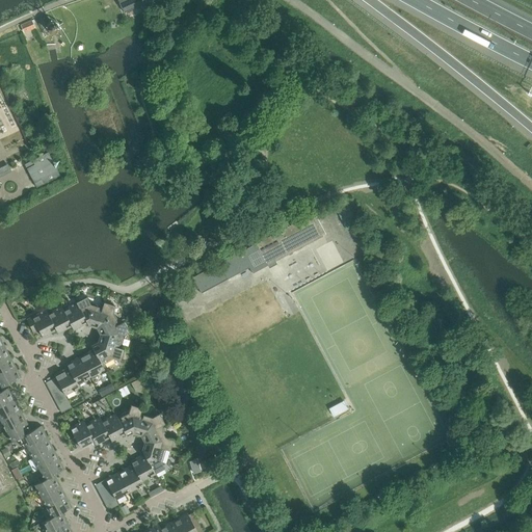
[(33,28),(32,24),(34,23),(33,20),(21,25),(23,32),(33,28)]
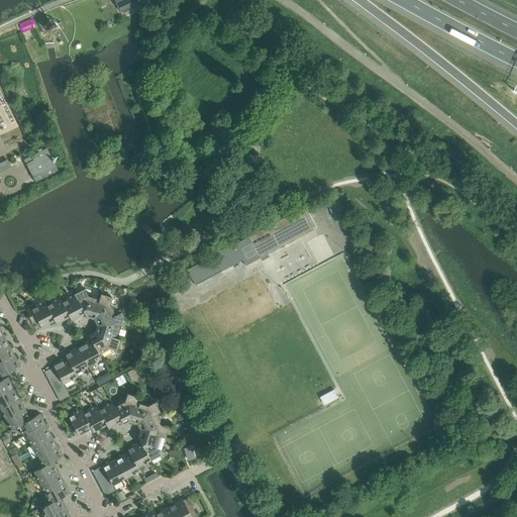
[(58,28),(58,27),(58,25),(57,24),(56,23),(55,22),(54,21),(52,21),(50,21),(48,21),(47,22),(46,23),(45,24),(44,25),(44,27),(44,28),(44,30),(45,31),(46,32),(47,33),(49,34),(50,34),(53,34),(54,33),(56,32),(57,31),(57,30),(58,28)]
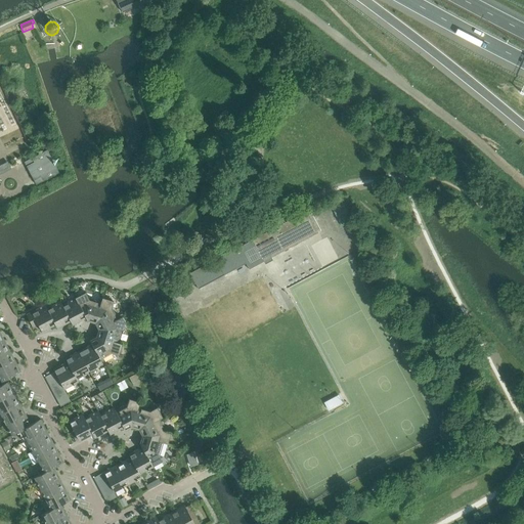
[(56,168),(59,158),(49,155),(47,150),(24,163),(35,185),(58,173),(56,168)]
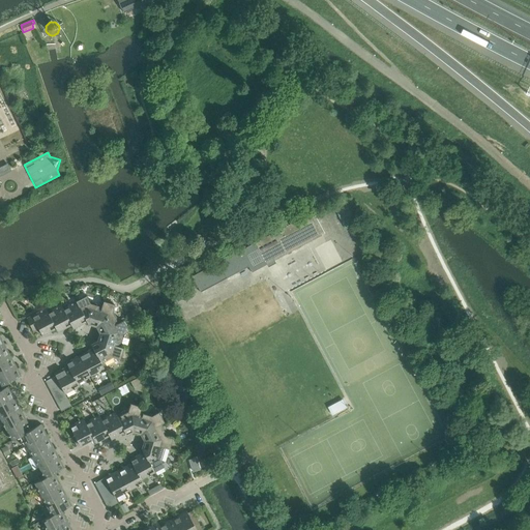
[(266,265),(291,252),(290,249),(294,247),(295,249),(321,235),(310,213),(255,243),(249,245),(257,259),(261,257),(266,265)]
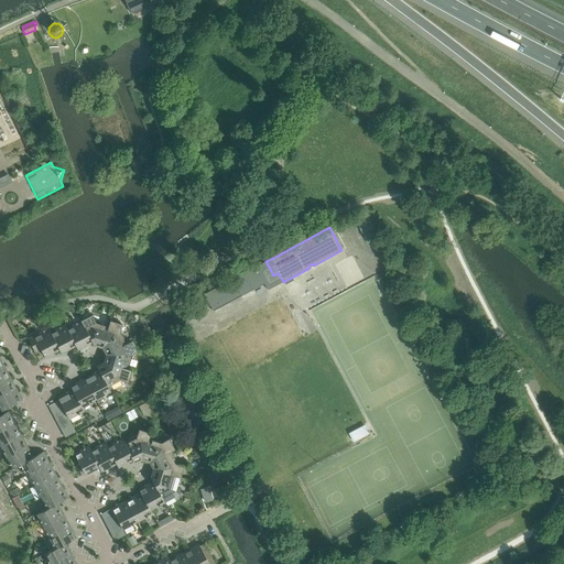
[(271,280),(270,278),(273,275),(266,261),(232,280),(231,280),(204,294),(213,312),(271,280)]
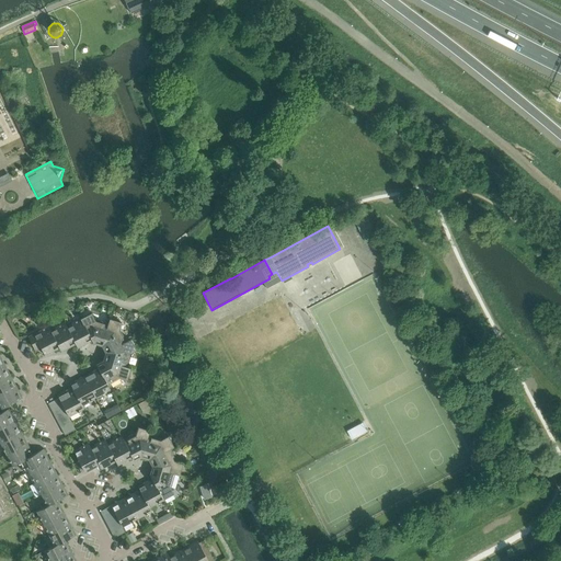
[(100,345),(107,324),(93,320),(91,315),(80,320),(91,340),(92,343),(100,345)]
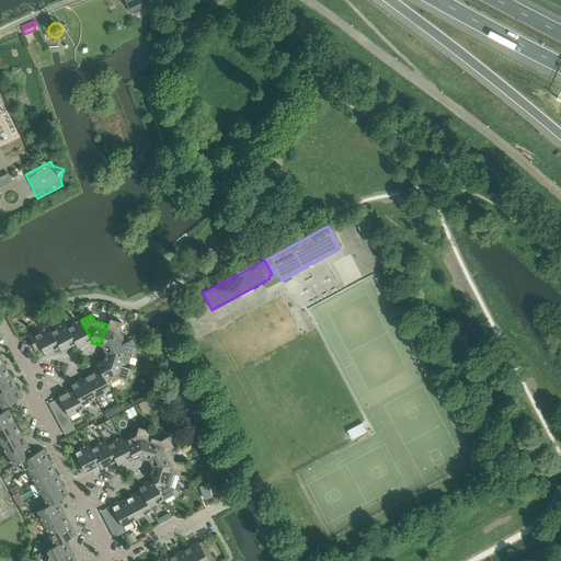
[(91,340),(80,320),(67,327),(75,343),(77,347),(91,340)]
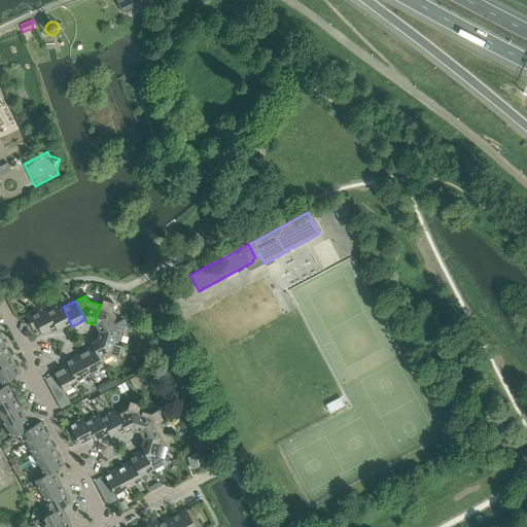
[(118,321),(112,309),(114,304),(103,301),(101,305),(94,324),(98,332),(118,321)]
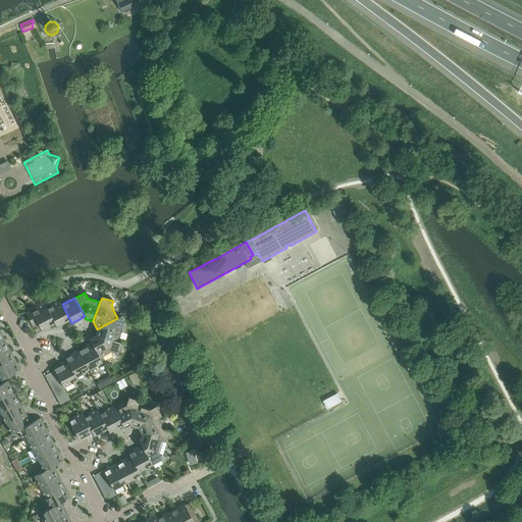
[(69,319),(62,304),(60,301),(47,308),(54,323),(56,326),(69,319)]
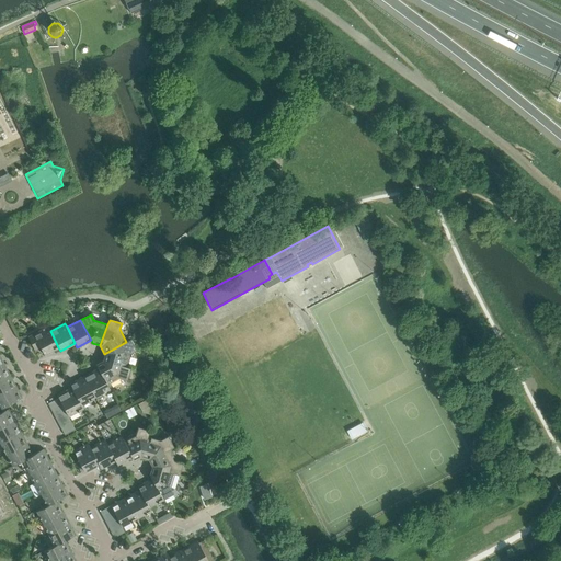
[(58,347),(50,331),(48,327),(29,338),(35,350),(39,347),(44,355),(58,347)]
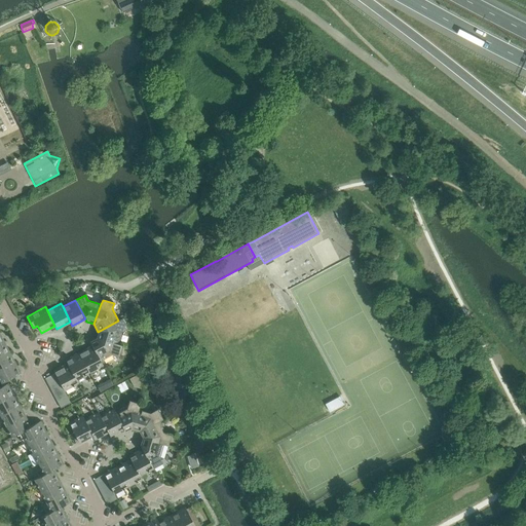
[(117,345),(122,332),(126,330),(121,320),(118,321),(98,332),(96,339),(117,345)]
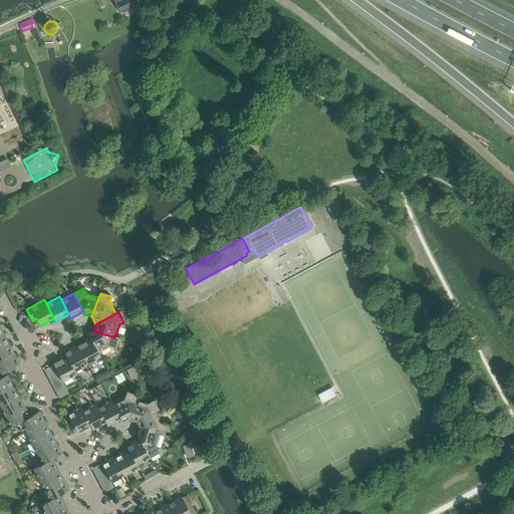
[(115,349),(118,339),(114,337),(93,331),(87,334),(89,337),(98,353),(109,347),(115,349)]
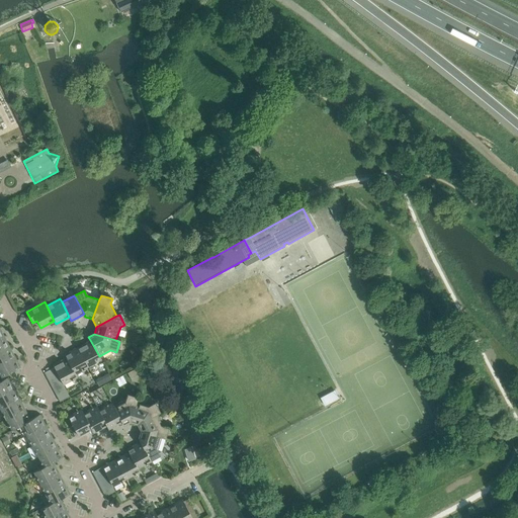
[(0,351),(9,346),(4,336),(0,337),(0,351)]
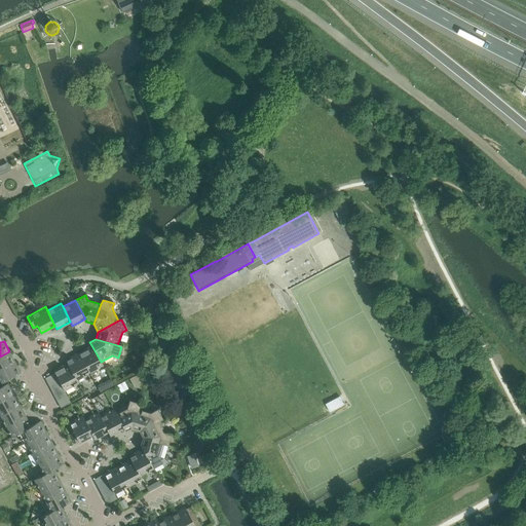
[(101,362),(91,345),(78,352),(88,373),(103,366),(101,362)]
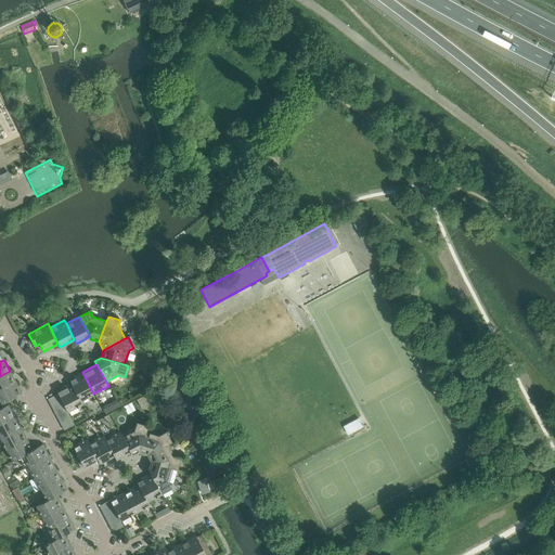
[(0,390),(16,383),(10,371),(0,376),(0,390)]
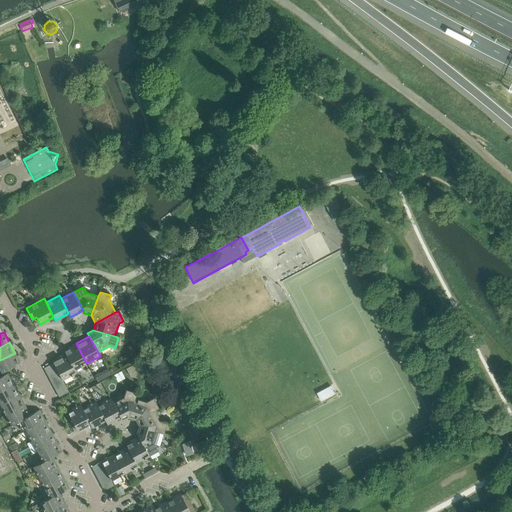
[(86,363),(76,343),(63,350),(65,354),(73,369),(74,369),(86,363)]
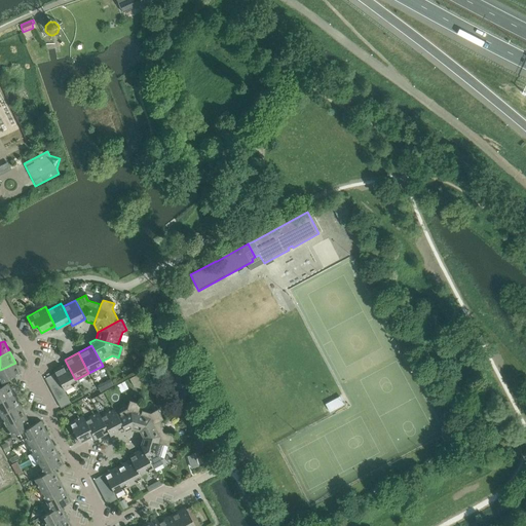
[(22,374),(15,363),(0,370),(0,381),(1,384),(22,374)]
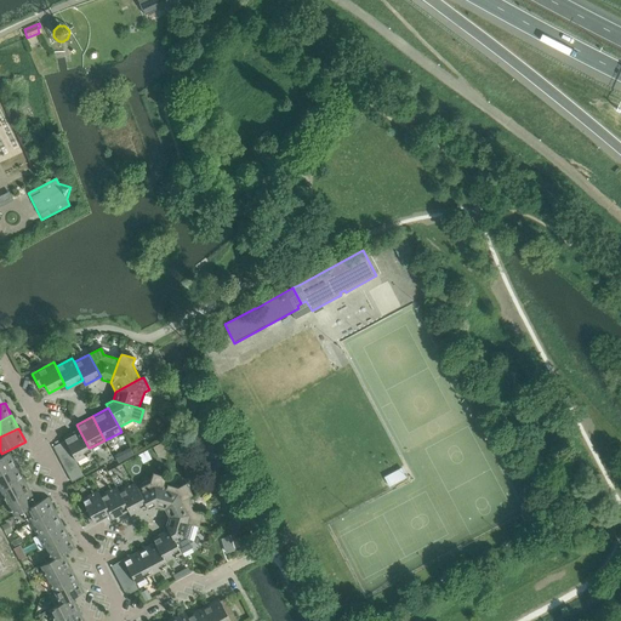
[(89,448),(79,429),(63,438),(64,440),(68,446),(70,453),(74,459),(75,461),(92,453),(90,448),(89,448)]
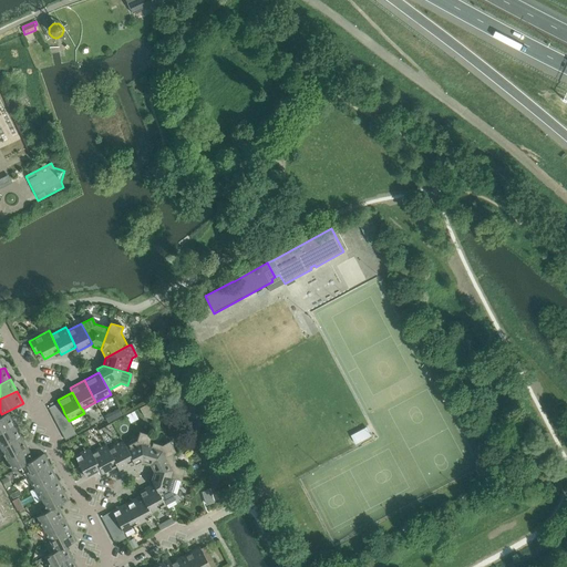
[(51,413),(62,408),(59,402),(49,408),(51,413)]
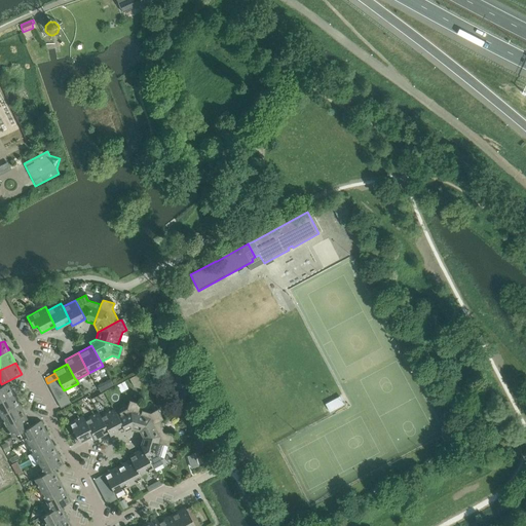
[(50,388),(60,383),(58,378),(47,383),(50,388)]
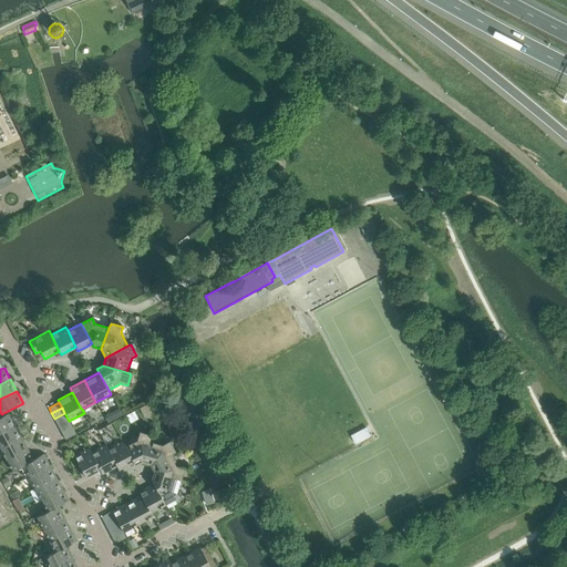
[(106,413),(109,420),(122,416),(120,409),(106,413)]
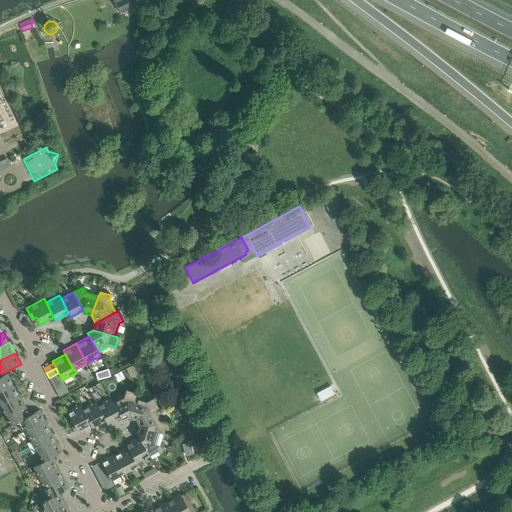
[(0,390),(14,383),(9,373),(0,377),(0,390)]
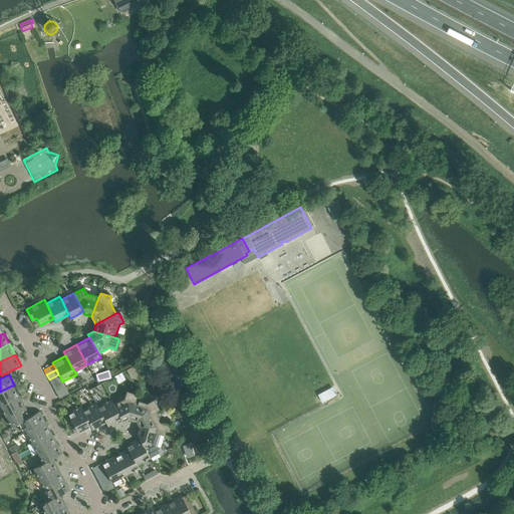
[(51,384),(61,379),(58,374),(49,379),(51,384)]
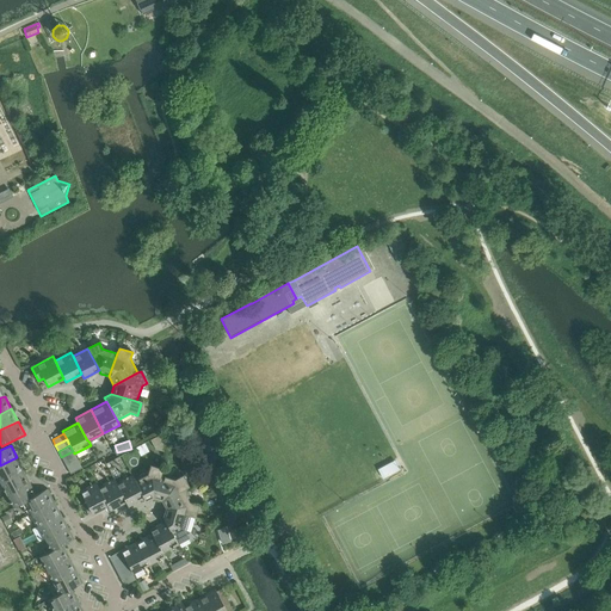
[(75,457),(74,454),(73,451),(61,457),(65,463),(75,457)]
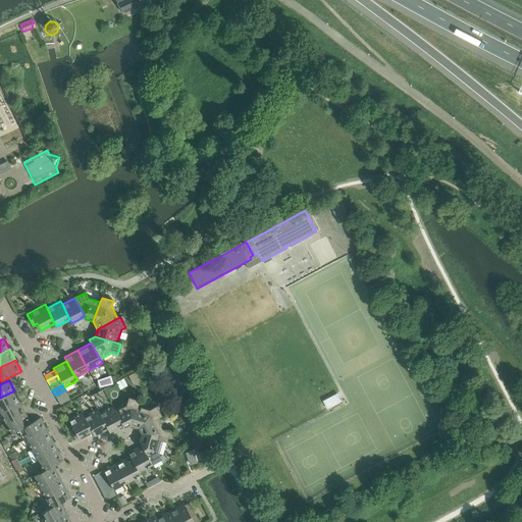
[(0,411),(0,412),(20,401),(14,390),(0,398),(0,411)]
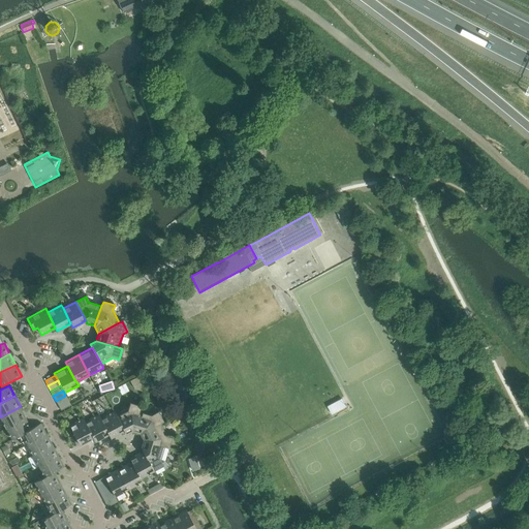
[(58,406),(68,401),(65,396),(56,401),(58,406)]
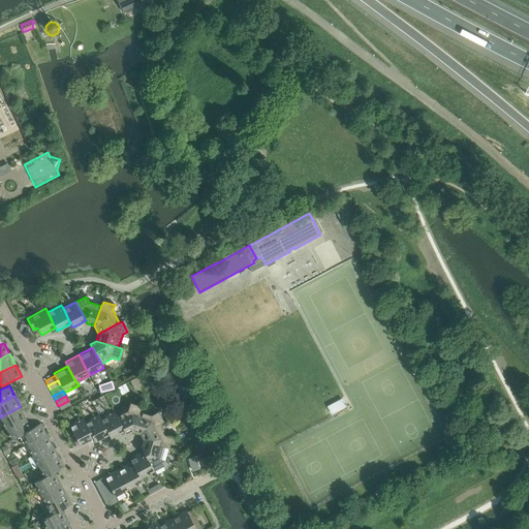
[(61,411),(71,406),(68,401),(58,406),(61,411)]
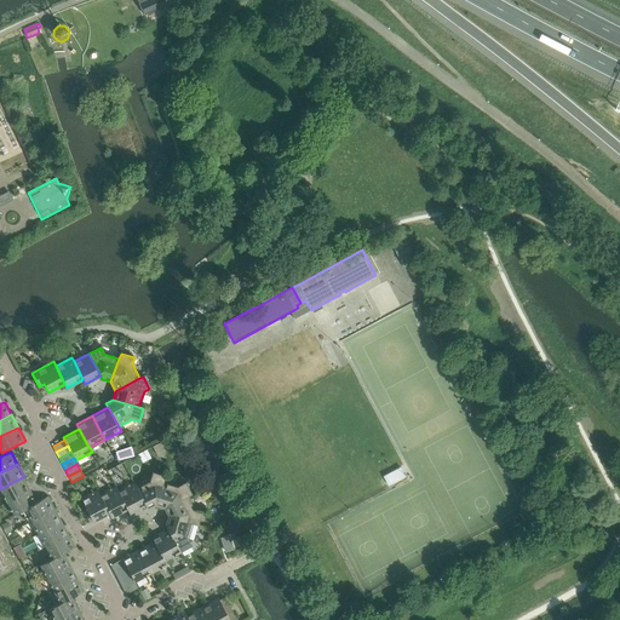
[(154,505),(164,481),(166,476),(151,472),(150,477),(136,486),(145,505),(148,509),(154,505)]
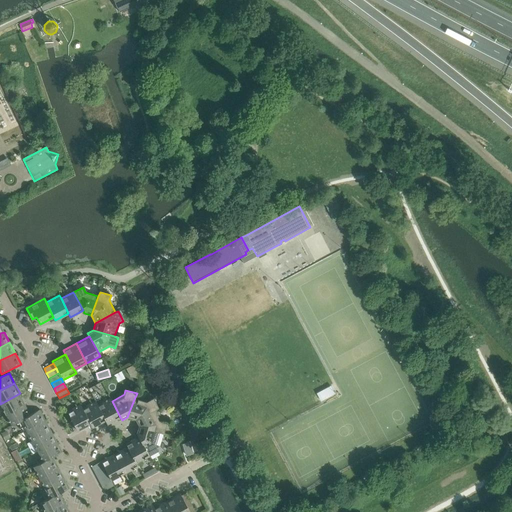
[(6,415),(25,404),(20,393),(0,404),(6,415)]
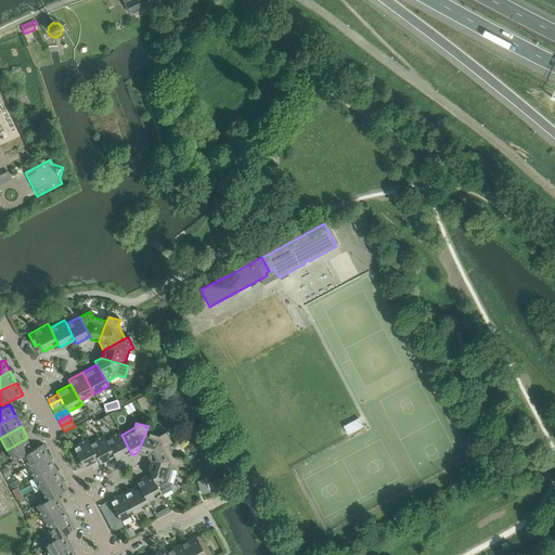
[(168,444),(171,442),(166,431),(160,435),(146,430),(138,452),(146,455),(168,444)]
